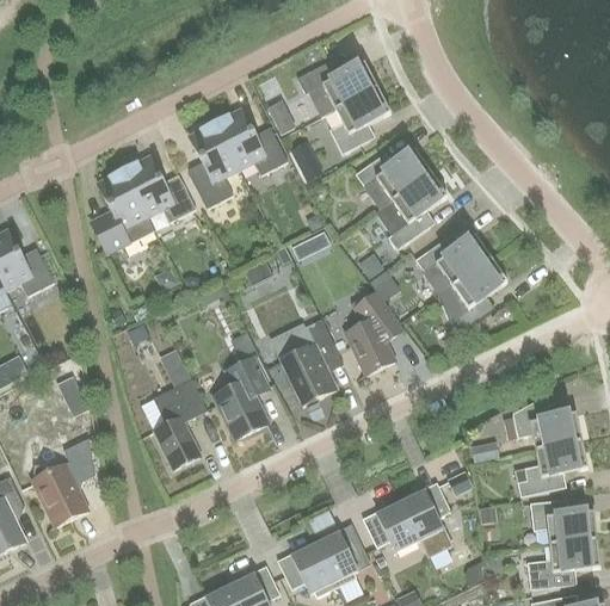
[(377,87),(364,62),(337,76),(328,61),(296,78),(305,93),(309,91),(315,101),(327,96),(334,109),(377,87)]
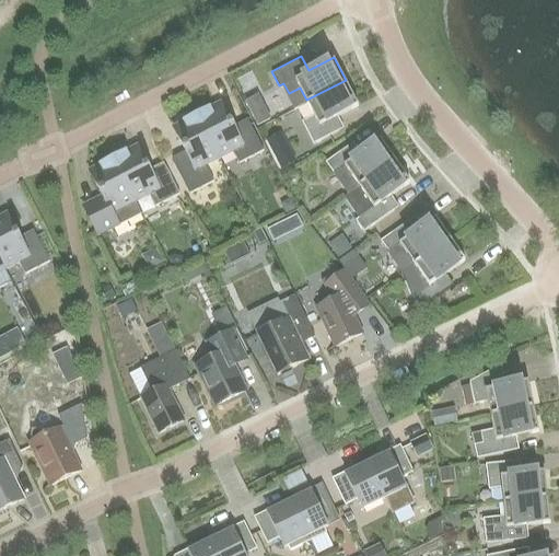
[(358,103),(346,80),(306,100),(313,113),(301,118),(313,141),(338,128),(332,116),(358,103)]
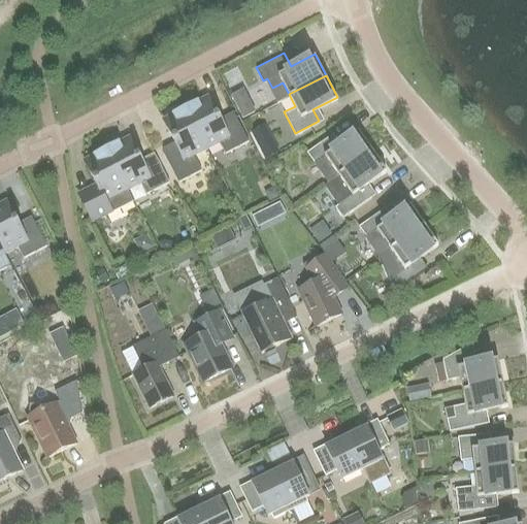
[(222,121),(207,93),(199,98),(198,98),(185,104),(206,146),(220,139),(225,151),(249,139),(235,115),(222,121)]
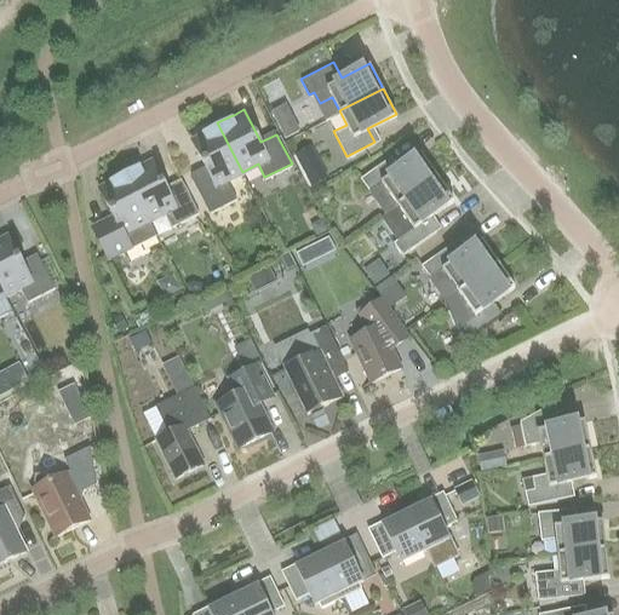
[(291,114),(278,121),(286,136),(298,130),(291,114)]
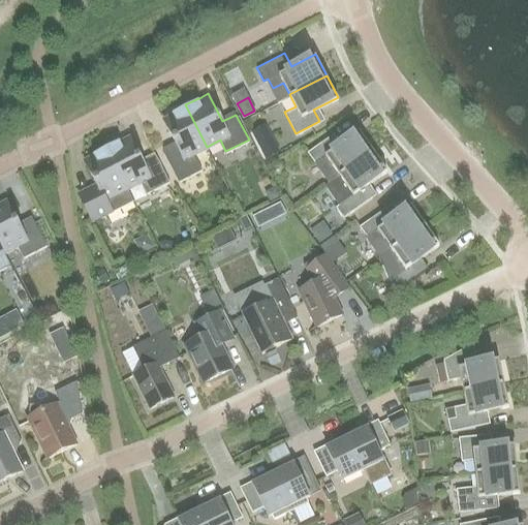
[(207,147),(185,104),(172,112),(172,113),(163,117),(177,145),(164,152),(179,180),(202,168),(194,153),(207,147)]
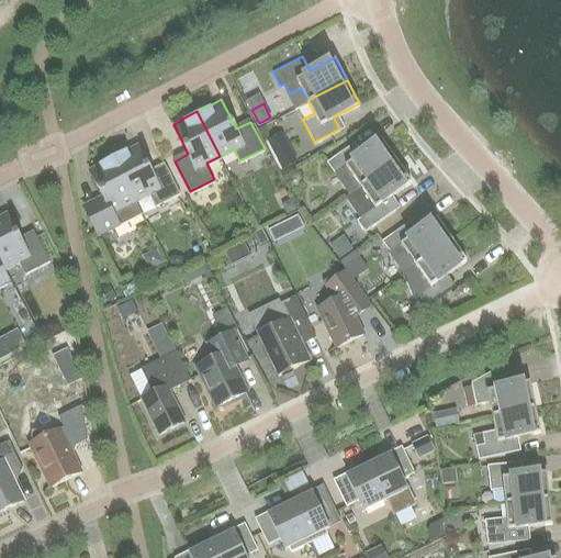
[(283,130),(267,138),(282,167),(298,158),(283,130)]
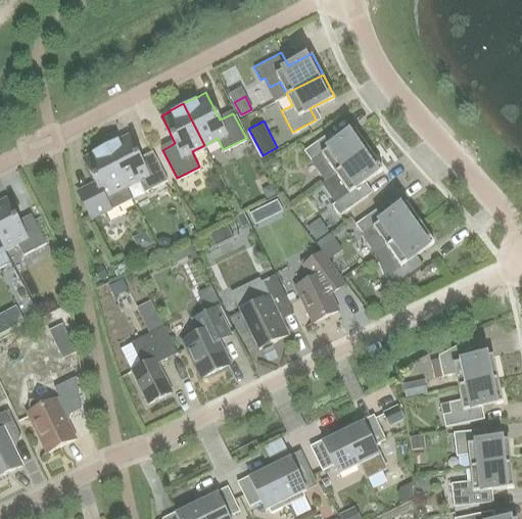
[(335,172),(369,148),(354,128),(332,144),(325,133),(303,148),(317,168),(327,160),(335,172)]
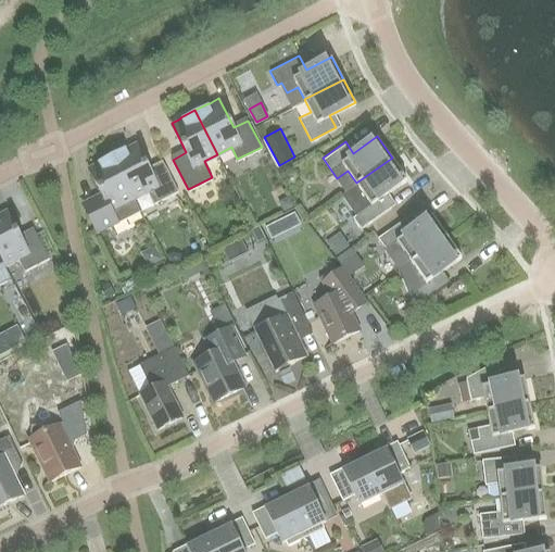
[(178,189),(164,163),(151,171),(136,141),(126,147),(126,146),(112,153),(135,197),(148,190),(154,202),(178,189)]
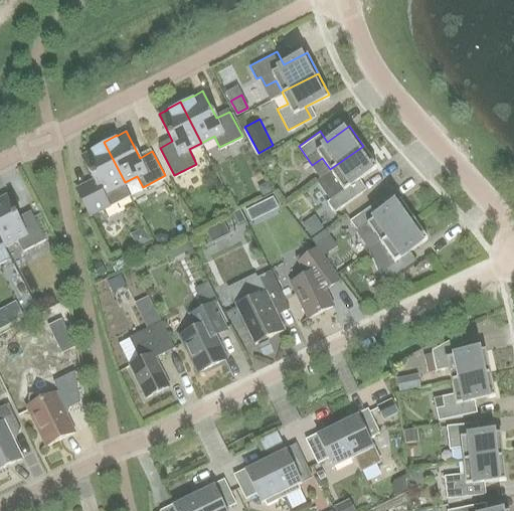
[(125,182),(104,142),(91,149),(81,154),(96,180),(82,187),(95,211),(118,200),(112,189),(125,182)]
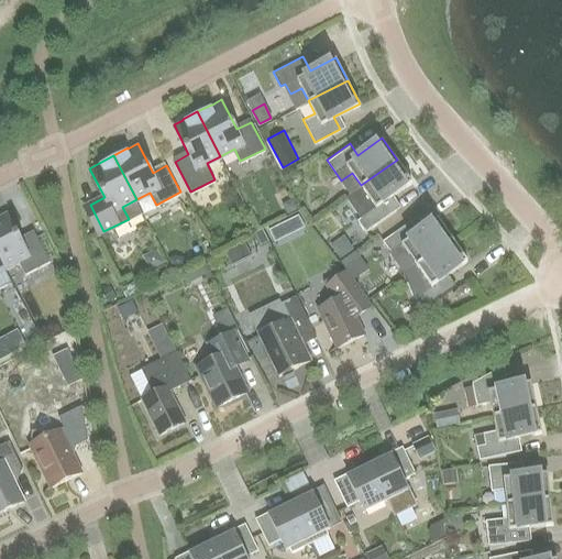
[(388,197),(411,181),(397,160),(361,185),(368,196),(357,205),(364,214),(357,218),(365,230),(396,208),(388,197)]
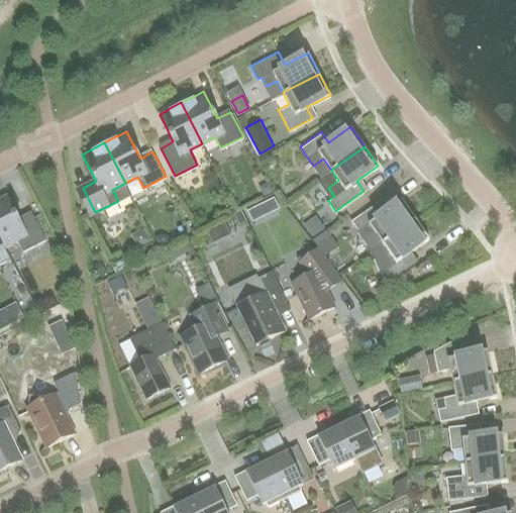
[(260,187),(264,196),(274,191),(269,182),(260,187)]
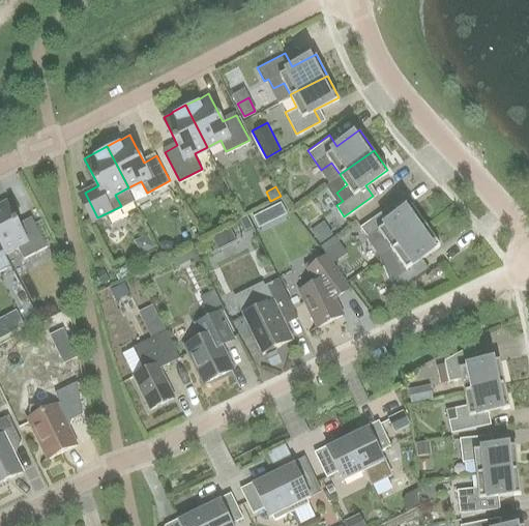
[(47,244),(34,220),(21,226),(6,199),(0,202),(0,241),(5,252),(18,245),(24,256),(47,244)]
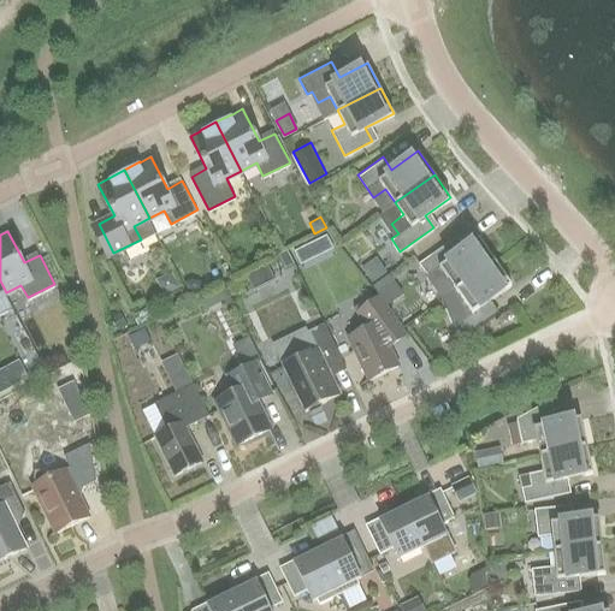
[(455,288),(495,260),(479,237),(453,255),(444,243),(418,261),(435,284),(447,276),(455,288)]
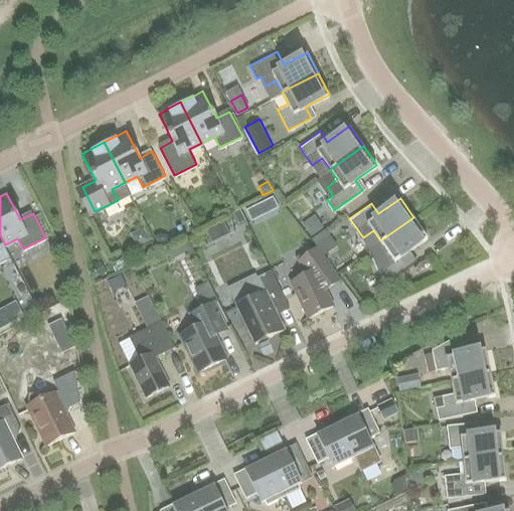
[(240,208),(233,212),(239,224),(246,220),(240,208)]
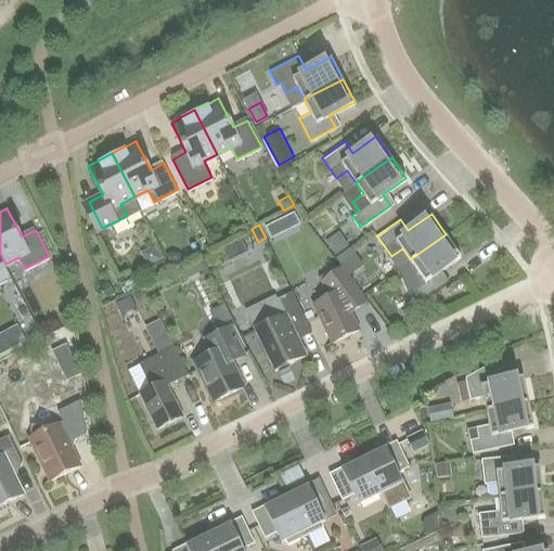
[(337,231),(326,239),(336,252),(347,244),(337,231)]
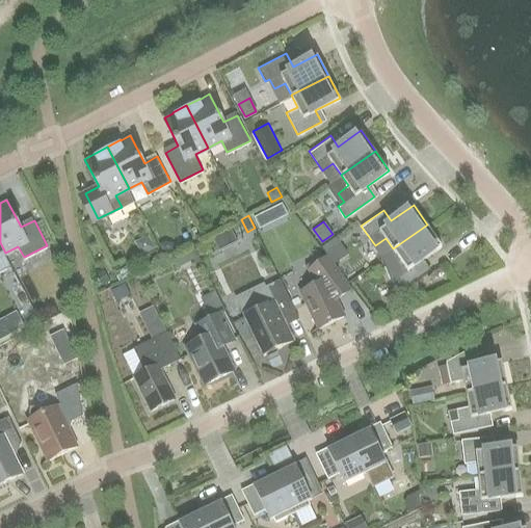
[(419,260),(441,244),(427,225),(393,248),(400,260),(390,267),(404,287),(426,271),(419,260)]
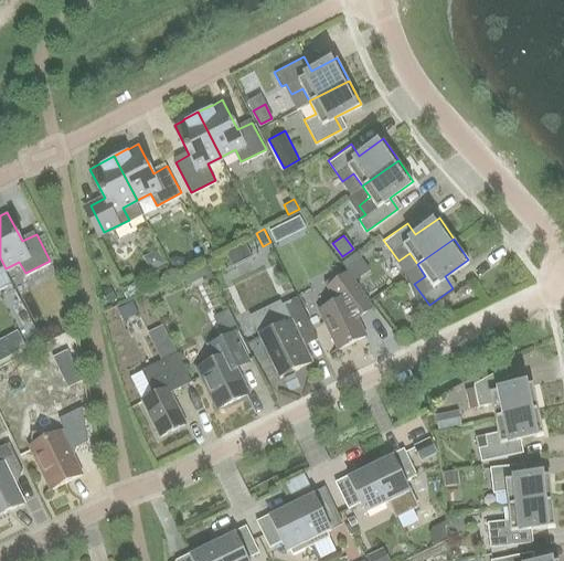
[(162,262),(157,250),(142,256),(149,268),(162,262)]
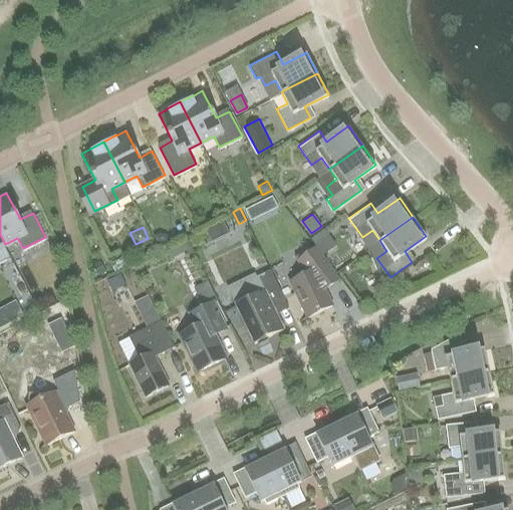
[(321,281),(325,279),(335,272),(315,245),(295,254),(303,273),(289,279),(307,315),(332,303),(321,281)]
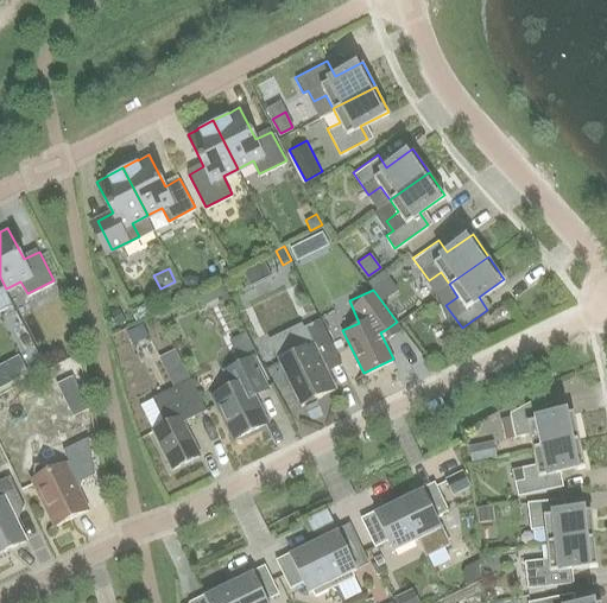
[(117,323),(125,319),(119,306),(111,311),(117,323)]
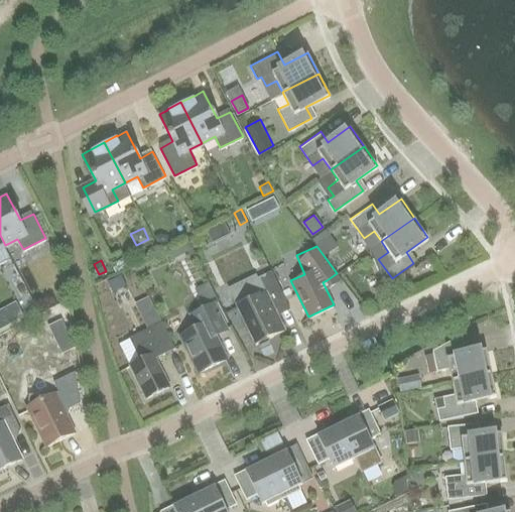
[(249,280),(229,289),(236,304),(243,317),(241,318),(247,330),(248,329),(255,343),(257,342),(259,345),(269,340),(267,337),(284,329),(272,304),(285,298),(271,269),(249,280)]
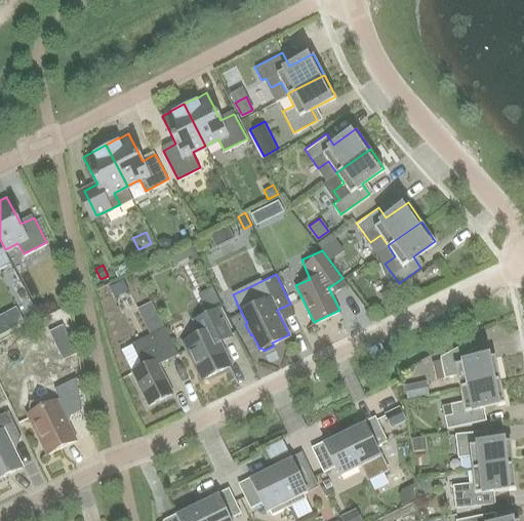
[(157,314),(152,302),(137,308),(144,320),(157,314)]
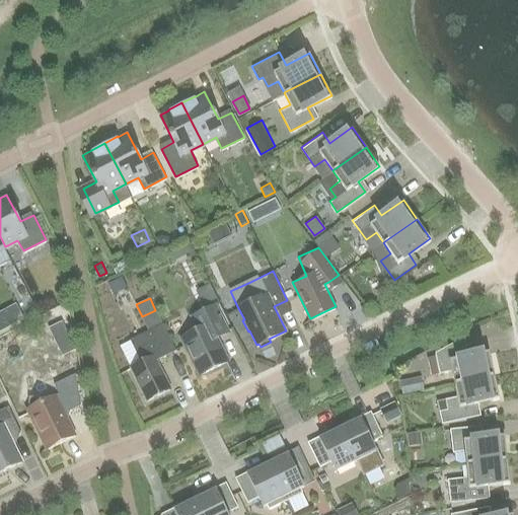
[(199,327),(182,336),(201,372),(226,360),(214,336),(227,329),(215,304),(193,314),(199,327)]
